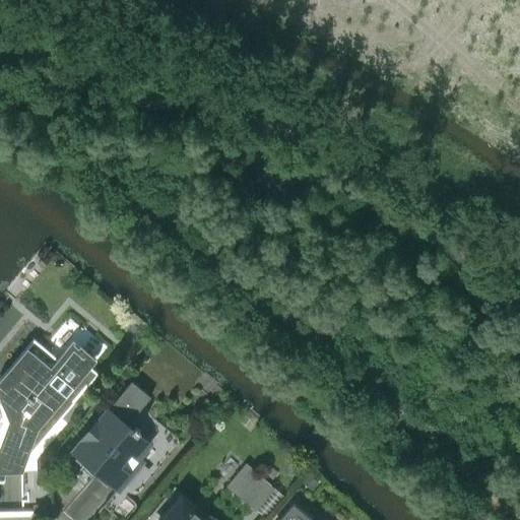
[(98,373),(89,367),(95,360),(72,339),(57,359),(34,339),(31,340),(37,344),(25,358),(24,356),(23,356),(22,356),(22,358),(21,358),(20,359),(20,360),(20,361),(21,362),(21,363),(0,387),(0,396),(10,420),(0,446),(0,457),(22,466),(38,424),(47,413),(60,418),(98,373)]
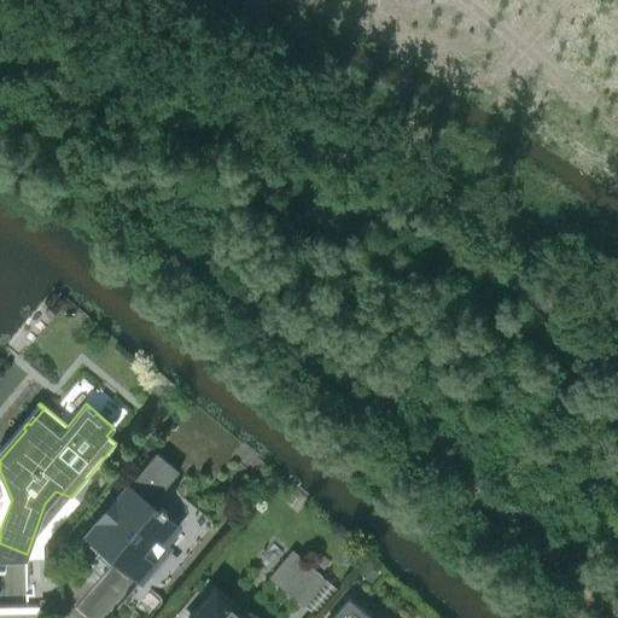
[(85,536),(101,551),(140,582),(169,548),(164,543),(178,528),(163,516),(165,511),(159,506),(156,509),(151,505),(178,472),(155,453),(85,536)]
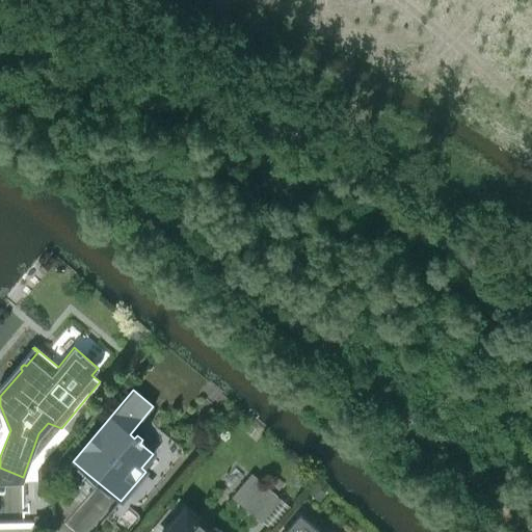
[(288,506),(250,474),(231,497),(269,530),(288,506)]
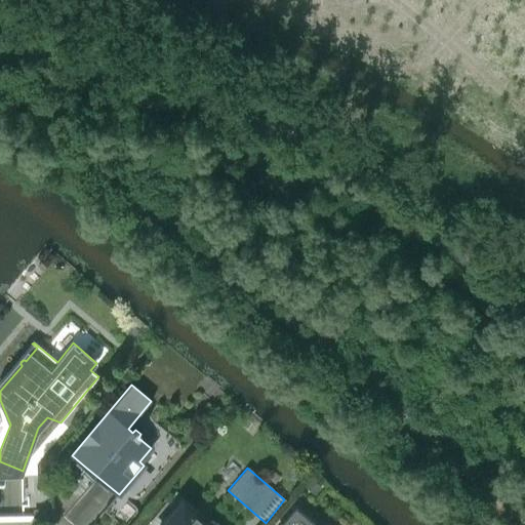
[(323,490),(311,479),(303,489),(315,499),(323,490)]
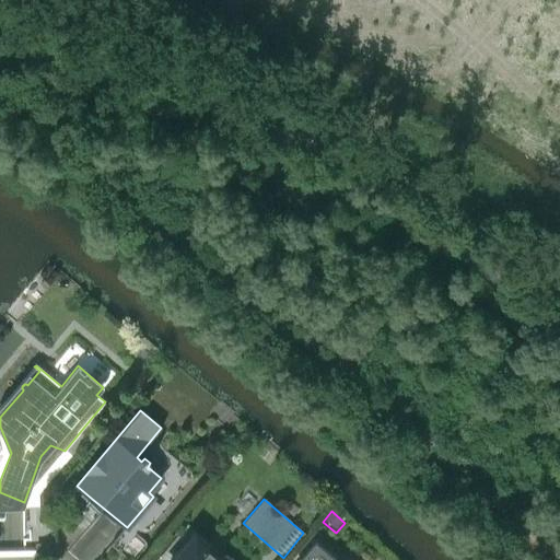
[(221,559),(195,537),(182,552),(179,551),(177,551),(175,552),(173,553),(172,555),(171,557),(170,558),(168,559),(221,559)]
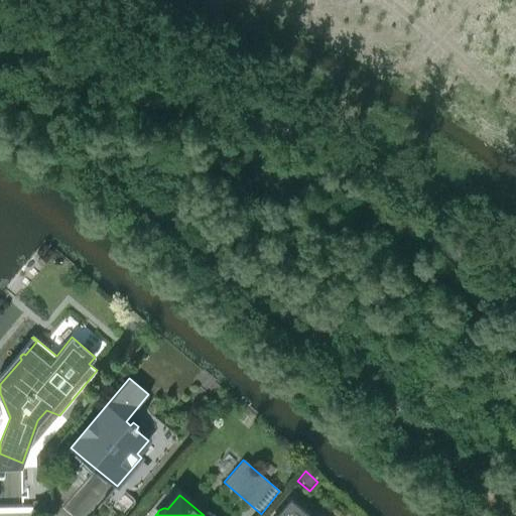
[(308,515),(290,500),(276,515),(308,515)]
